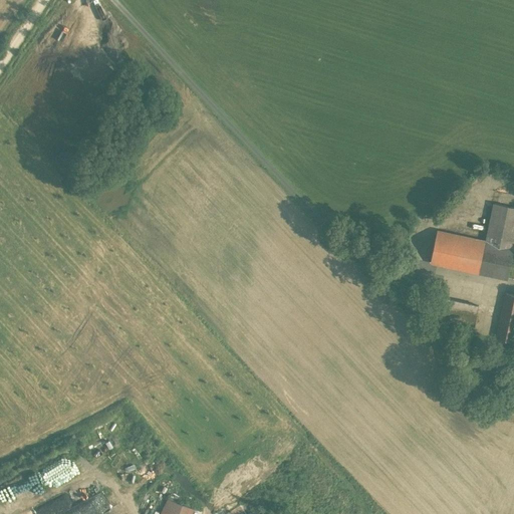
[(486,241),(480,273),(508,278),(513,247),(513,207),(494,203),(486,241)]
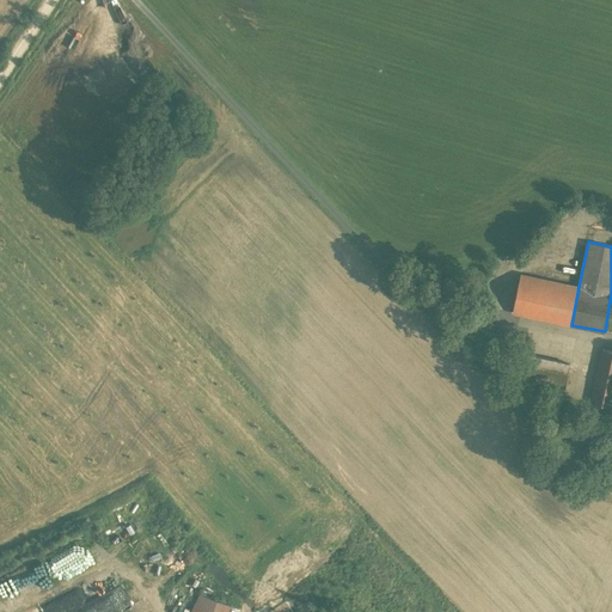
[(579,287),(521,275),(513,312),(571,325),(579,287)]
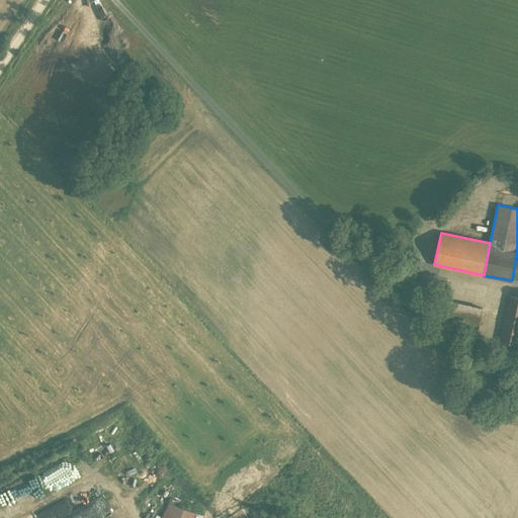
[(517,296),(510,295),(500,341),(517,344),(517,296)]
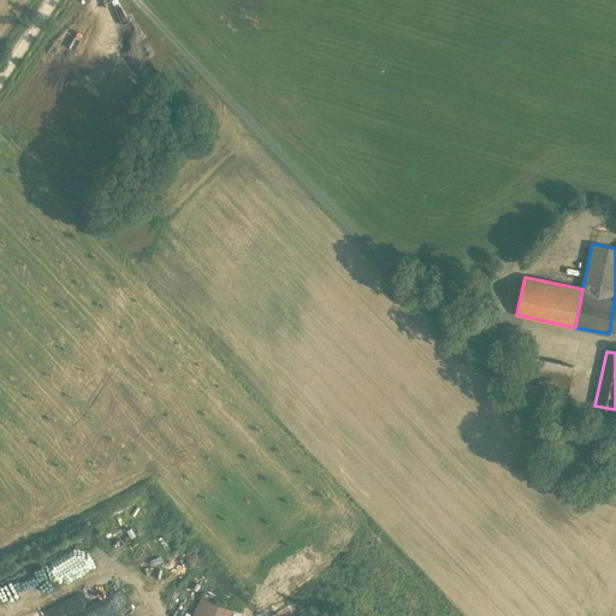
[(573,366),(529,357),(525,380),(568,390),(573,366)]
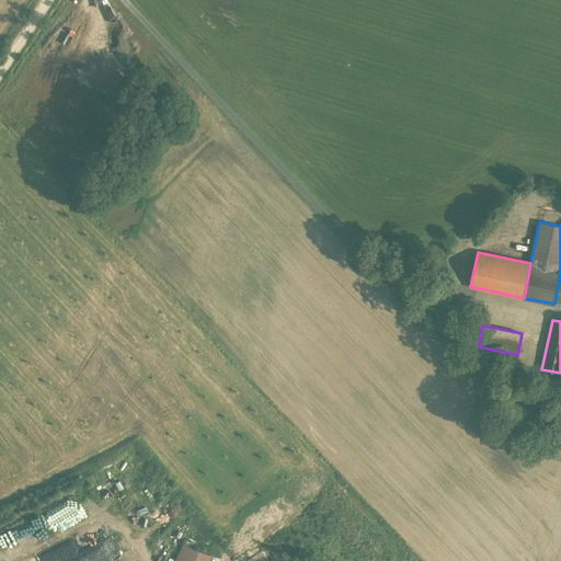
[(138,513),(163,502),(161,497),(136,507),(138,513)]
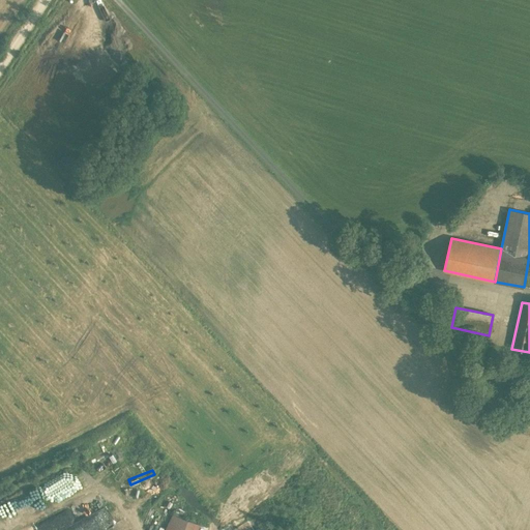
[(145,509),(167,498),(165,494),(142,504),(145,509)]
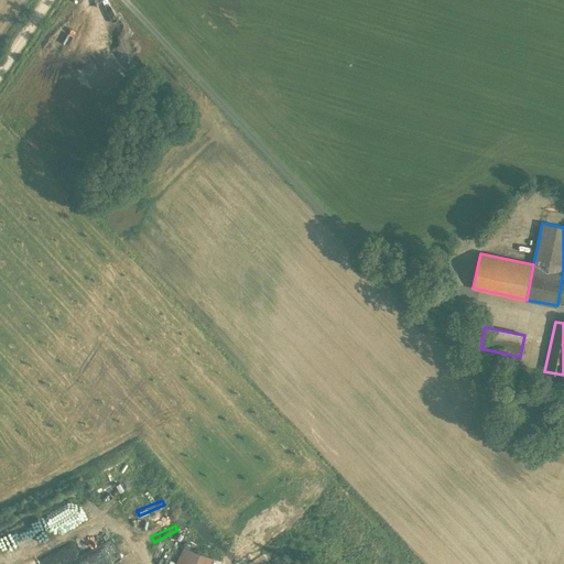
[(122,563),(111,541),(62,563),(122,563)]
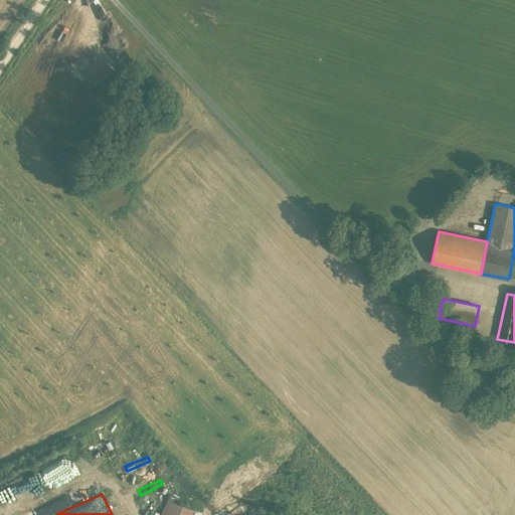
[(186,514),(190,508),(168,499),(164,510),(172,514),(175,514),(186,514)]
